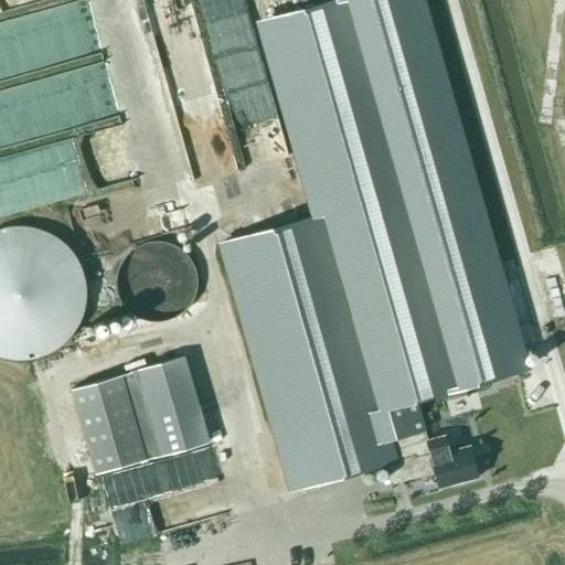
[(185,132),(223,123),(216,93),(206,95),(204,88),(177,95),(185,132)]
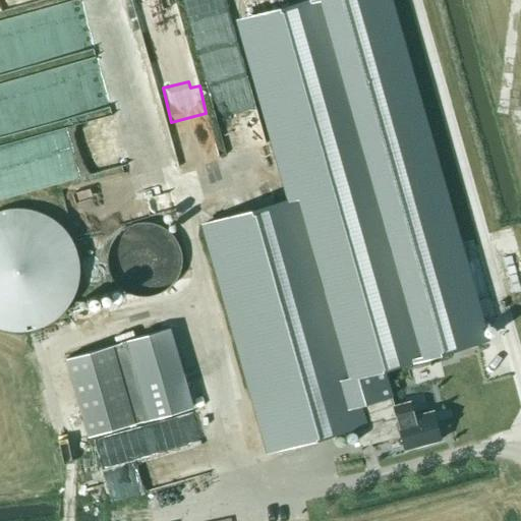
[(354,427),(360,447),(401,436),(405,450),(441,440),(432,411),(414,416),(410,401),(394,405),(384,368),(427,356),(380,175),(206,222),(267,451),(354,427)]
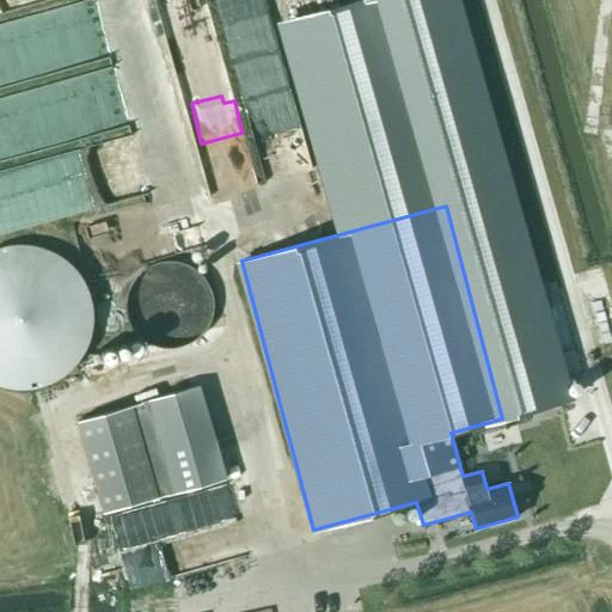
[(77,371),(92,334),(87,297),(71,264),(34,249),(12,251),(5,255),(7,255),(0,258),(0,385),(17,392),(41,390),(77,371)]
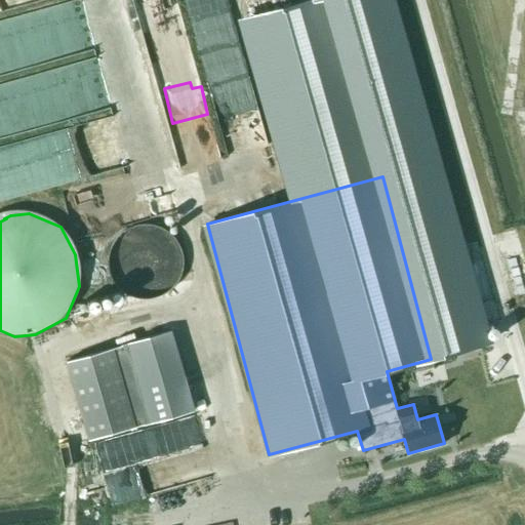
[(131,227),(124,231),(119,235),(114,241),(111,247),(109,254),(108,261),(109,269),(111,276),(114,282),(119,288),(124,292),(131,296),(138,298),(146,299),(153,298),(160,296),(166,292),(172,288),(176,282),(179,276),(183,269),(183,261),(183,254),(179,247),(176,241),(172,235),(166,231),(160,227),(153,225),(146,224),(138,225),(131,227)]
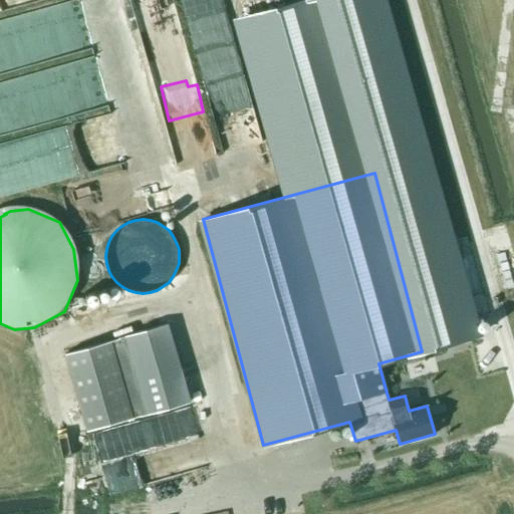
[(168,323),(116,338),(140,417),(191,403),(168,323)]
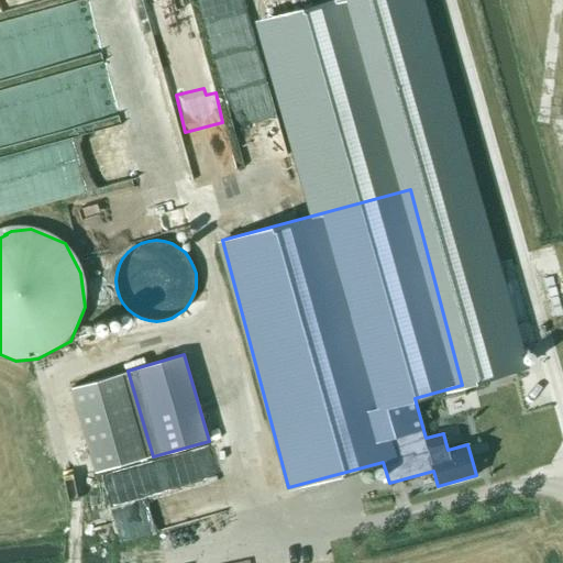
[(144,456),(120,373),(69,388),(94,472),(144,456)]
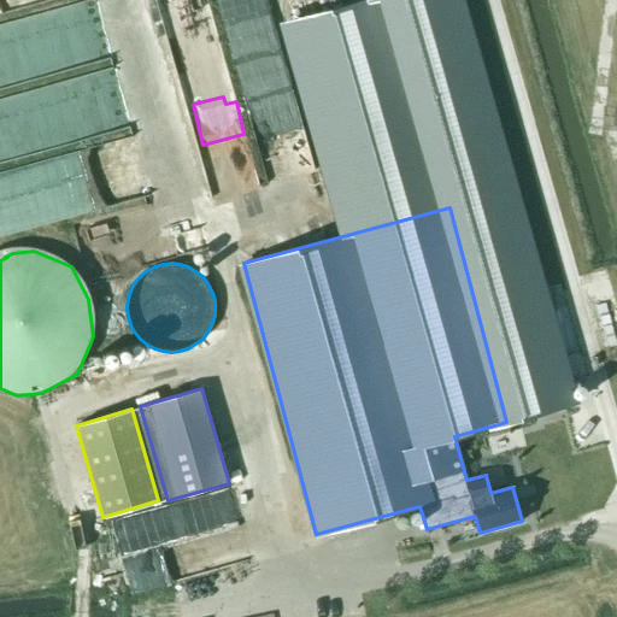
[(174,541),(125,550),(133,585),(219,568),(213,535),(199,539),(200,547),(176,552),(174,541)]
